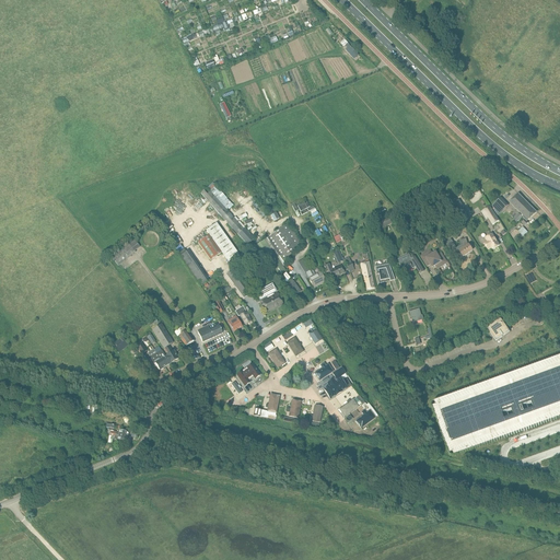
[(224,115),(230,113),(224,103),(220,105),(224,115)]
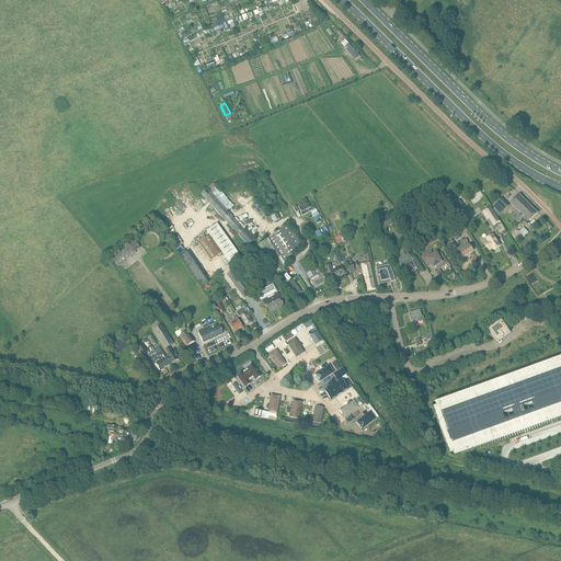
[(229,209),(233,206),(214,182),(205,190),(202,193),(248,245),(251,242),(242,231),(244,228),(229,209)]
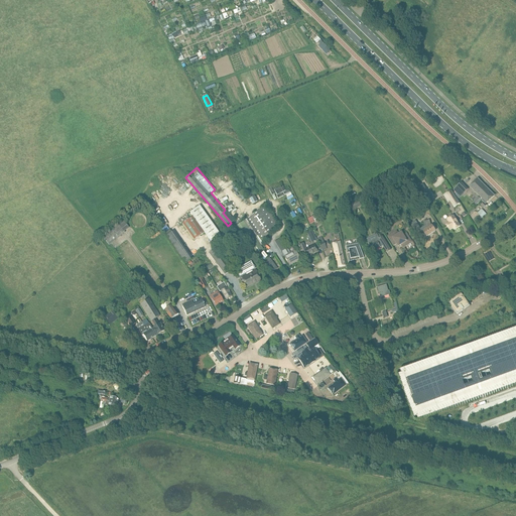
[(478,179),(470,186),(476,192),(481,198),(481,199),(480,199),(476,203),(477,203),(478,204),(482,200),(484,203),(482,205),(481,205),(481,206),(484,209),(487,206),(486,204),(494,196),(490,191),(484,184),(478,178),(478,179)]
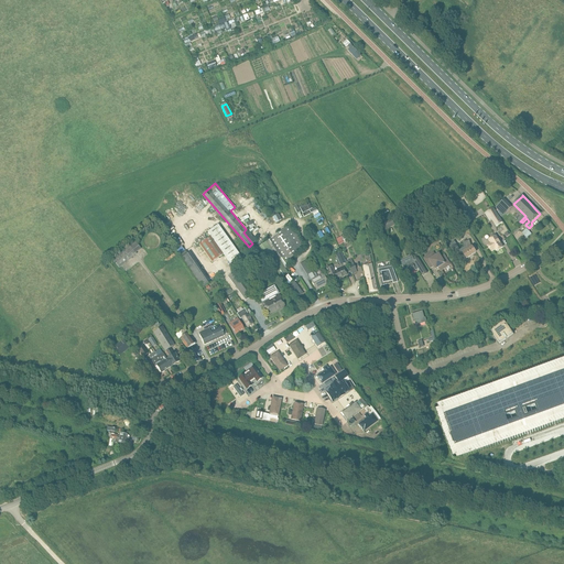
[(503,198),(496,207),(501,217),(512,207),(503,198)]
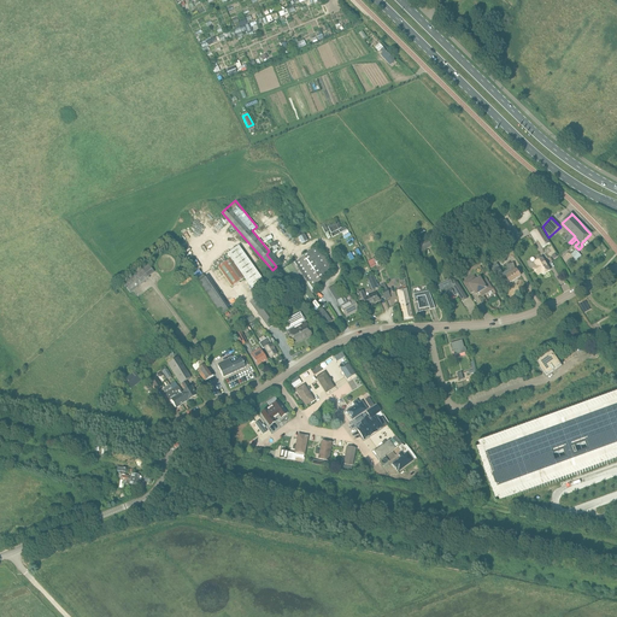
[(506,221),(497,225),(510,246),(517,241),(515,236),(516,236),(506,221)]
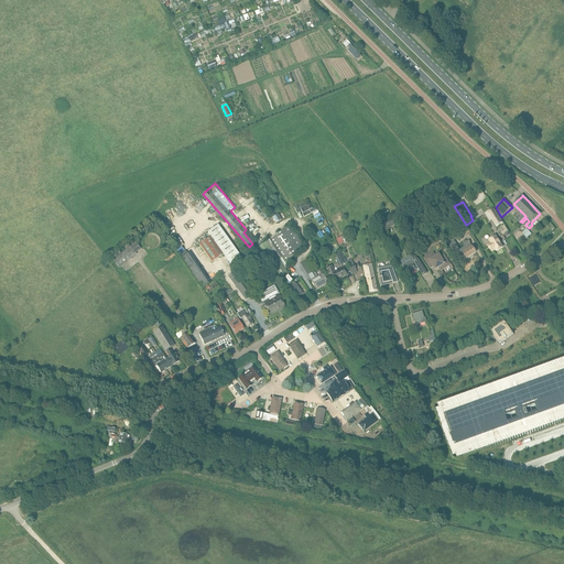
[(313,206),(306,209),(312,219),(318,216),(313,206)]
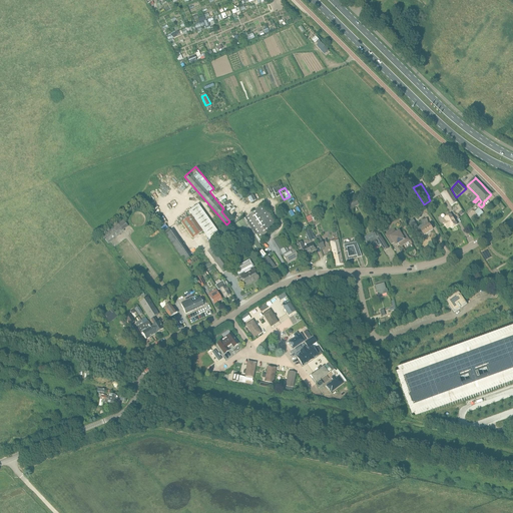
[(449,189),(443,193),(446,196),(448,200),(452,205),(457,202),(449,189)]
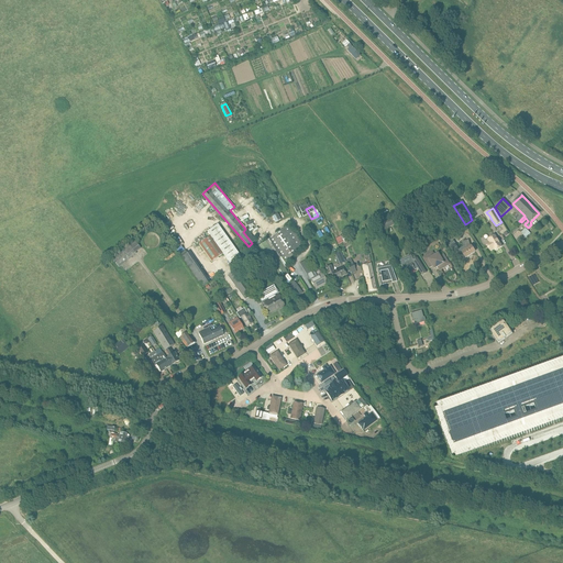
[(382,224),(385,230),(394,224),(392,219),(382,224)]
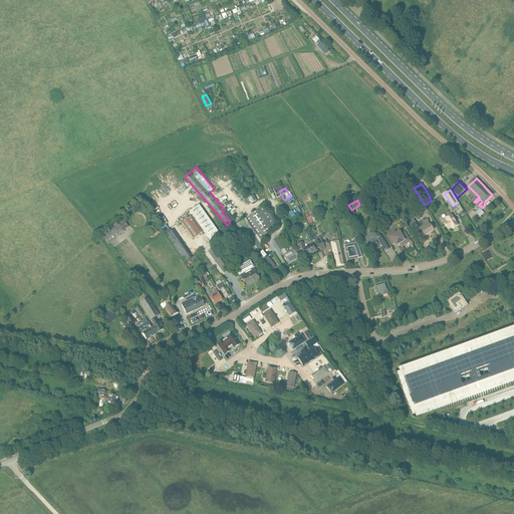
[(189,213),(191,216),(181,223),(193,240),(203,233),(210,242),(220,234),(199,205),(189,213)]
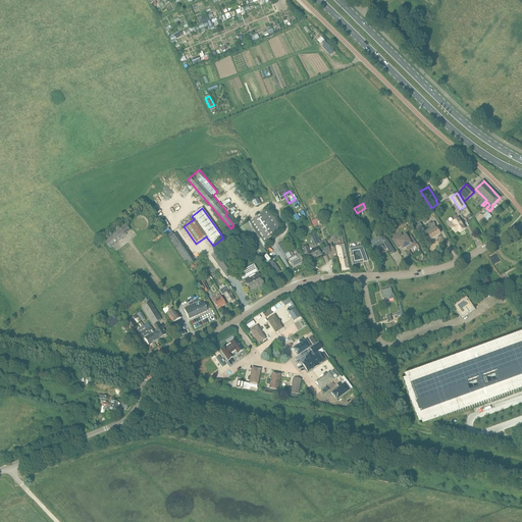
[(264,211),(252,220),(266,241),(279,232),(264,211)]
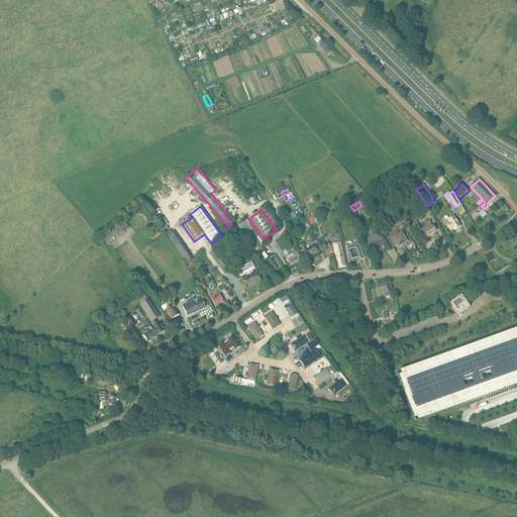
[(320,220),(317,215),(308,219),(313,228),(316,226),(314,224),(317,222),(317,221),(320,220)]
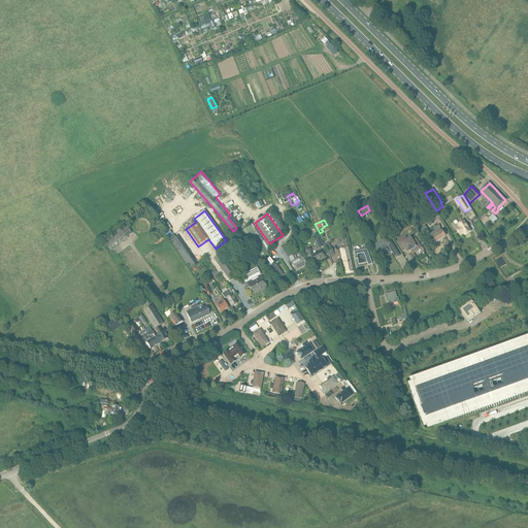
[(470,231),(464,221),(458,224),(460,228),(457,230),(460,235),(463,233),(465,235),(470,231)]
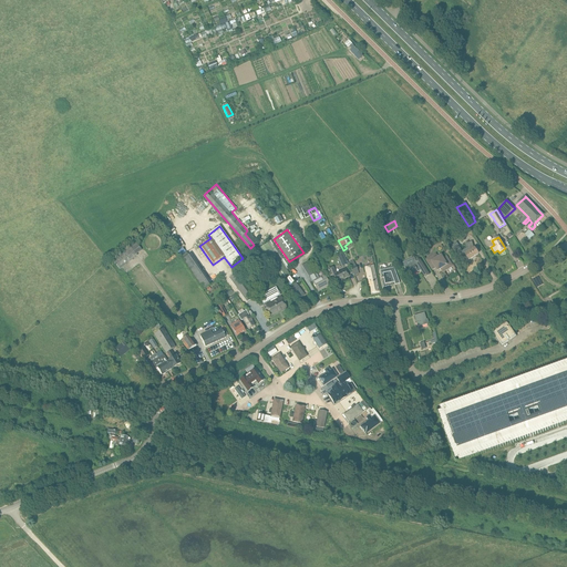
[(272,239),(258,249),(280,281),(289,275),(287,270),(291,267),(272,239)]
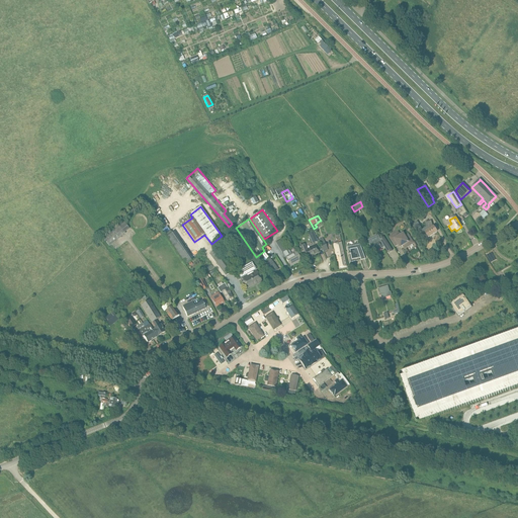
[(422,230),(417,222),(412,225),(418,234),(424,230),(428,237),(437,231),(434,227),(433,227),(431,221),(428,222),(429,225),(422,230)]
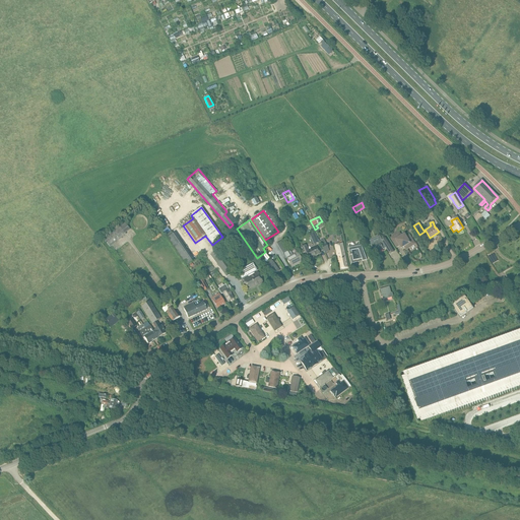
[(117,230),(106,239),(111,246),(122,237),(126,234),(125,233),(120,226),(117,230)]
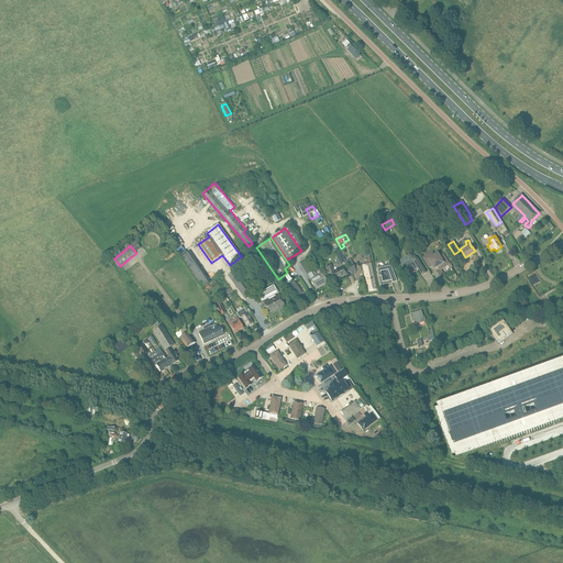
[(201,288),(208,284),(186,252),(179,256),(201,288)]
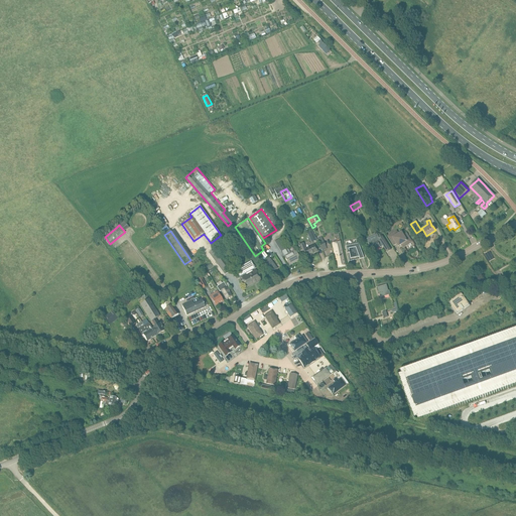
[(311,231),(307,233),(311,242),(316,240),(311,231)]
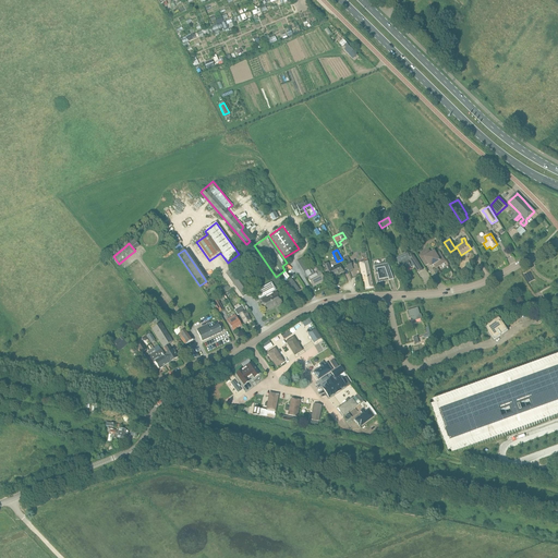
[(434,251),(428,254),(427,251),(420,256),(425,265),(428,263),(431,266),(434,264),(436,267),(445,262),(439,252),(436,254),(434,251)]
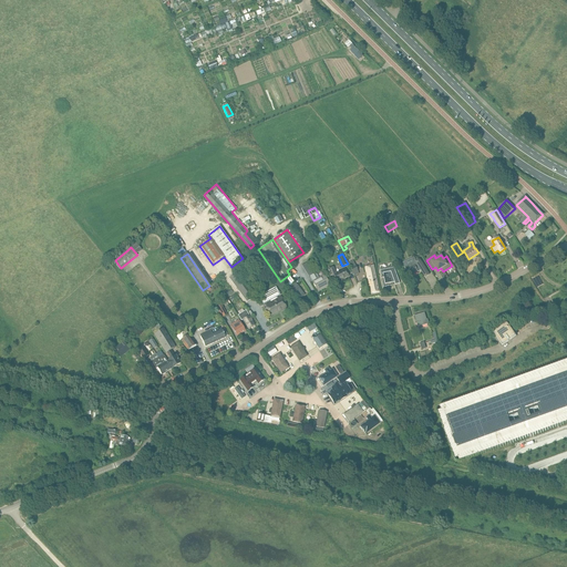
[(348,264),(354,276),(359,274),(353,260),(348,264)]
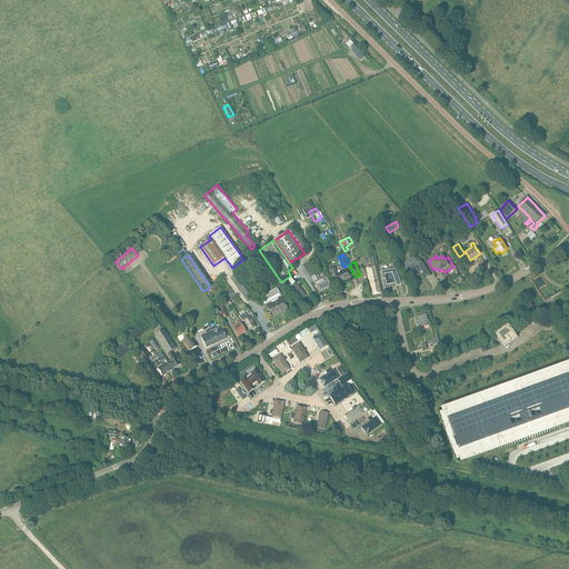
[(408,272),(408,273),(409,272),(410,277),(419,272),(419,271),(421,270),(427,278),(431,276),(421,261),(418,263),(419,265),(417,266),(416,266),(412,267),(411,265),(408,267),(409,269),(408,269),(408,272)]
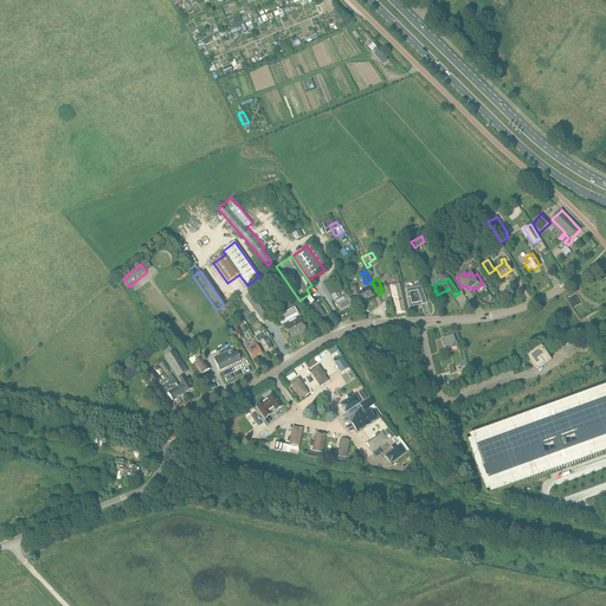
[(334,301),(340,311),(352,304),(347,294),(339,298),(335,292),(336,291),(330,279),(323,283),(330,296),(331,295),(334,301)]
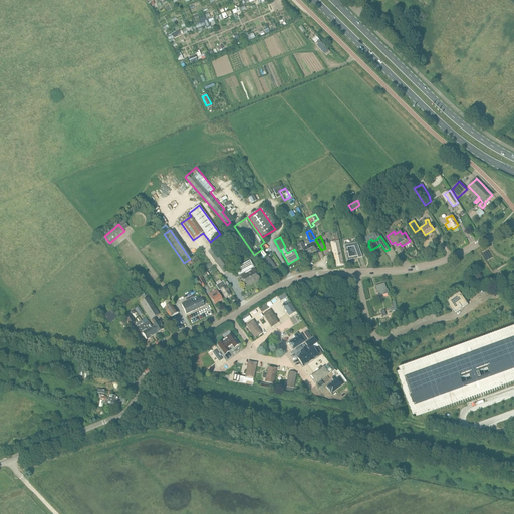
[(333,254),(334,254),(337,266),(343,265),(338,240),(330,242),(331,247),(332,247),(333,249),(332,249),(333,254)]
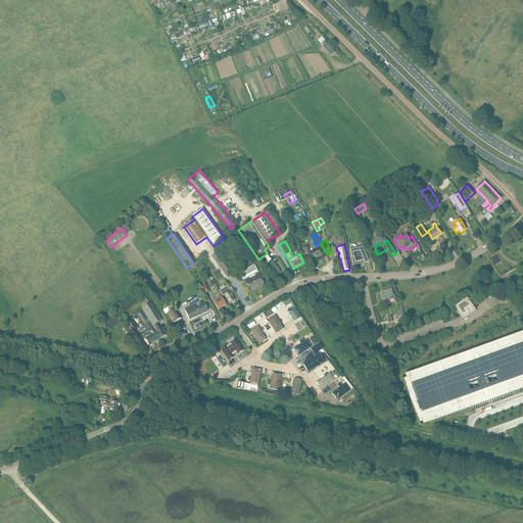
[(303,248),(302,248),(305,255),(306,254),(310,259),(322,254),(319,248),(310,252),(308,248),(307,246),(303,248)]
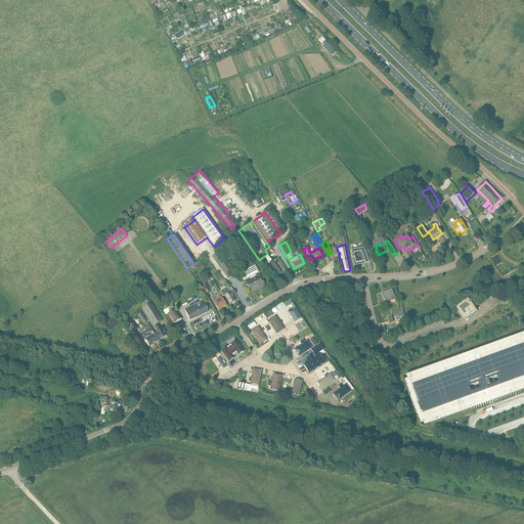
[(364,263),(369,262),(364,247),(351,250),(352,257),(354,257),(355,263),(364,261),(364,263)]
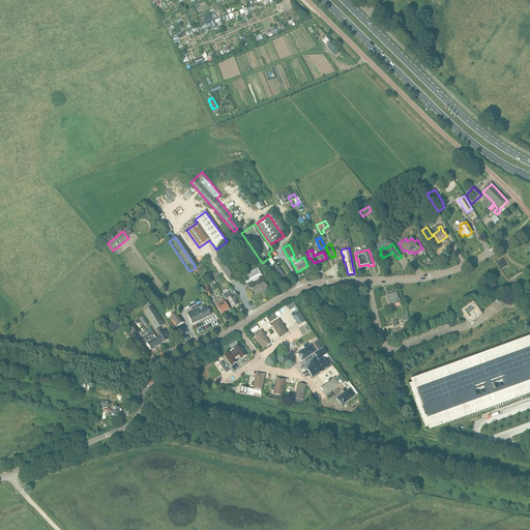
[(223,254),(214,259),(231,282),(239,276),(223,254)]
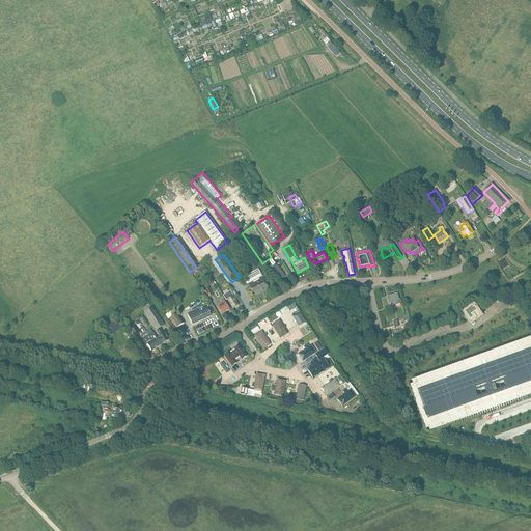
[(278,267),(276,268),(272,271),(279,281),(285,276),(278,267)]
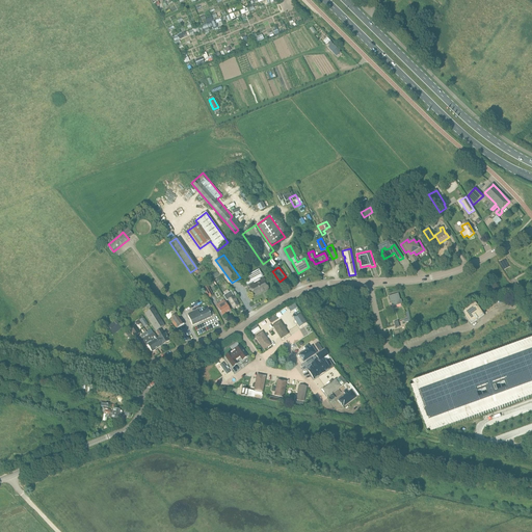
[(256,274),(244,281),(246,286),(253,282),(254,284),(248,287),(254,296),(269,289),(264,278),(261,281),(260,278),(263,276),(262,275),(263,275),(262,273),(261,274),(259,269),(255,271),(256,274)]
